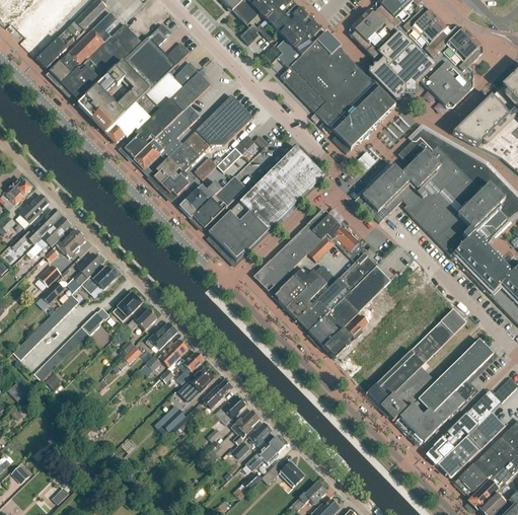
[(0,20),(7,27),(37,0),(0,0),(0,20)]
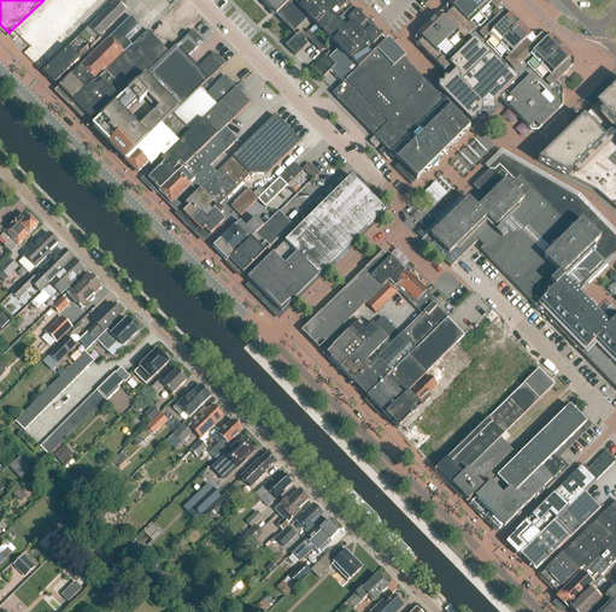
[(128,1),(127,0),(111,0),(87,25),(98,35),(125,7),(123,5),(128,1)]
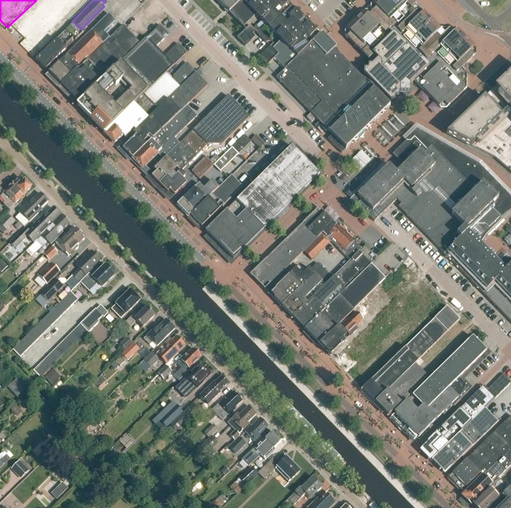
[(318,31),(287,0),(217,0),(224,6),(230,0),(236,0),(227,9),(245,27),(236,35),(244,43),(253,34),(251,32),(254,29),(265,40),(266,40),(268,39),(269,39),(270,40),(271,41),(258,54),(266,62),(273,56),(283,67),(318,31)]
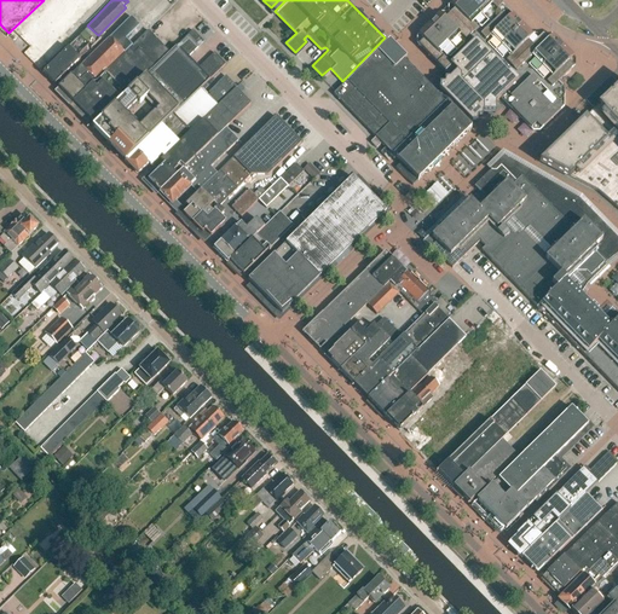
[(449,0),(416,32),(416,42),(449,75),(446,76),(443,76),(443,80),(443,81),(442,81),(438,81),(438,85),(437,86),(450,100),(448,103),(462,117),(468,123),(471,120),(475,120),(475,115),(475,114),(480,114),(480,110),(480,109),(481,109),(494,109),(494,100),(500,94),(504,99),(531,127),(538,127),(562,104),(562,91),(562,86),(560,84),(556,79),(573,62),(573,54),(549,30),(530,29),(501,0),(449,0)]
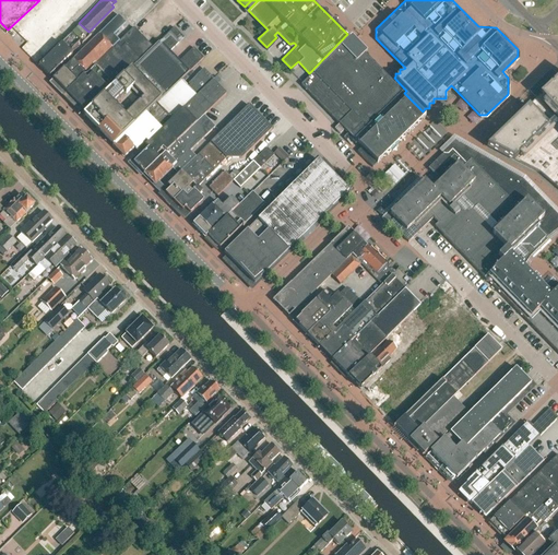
[(118,13),(52,77),(66,91),(119,39),(113,33),(125,20),(118,13)]
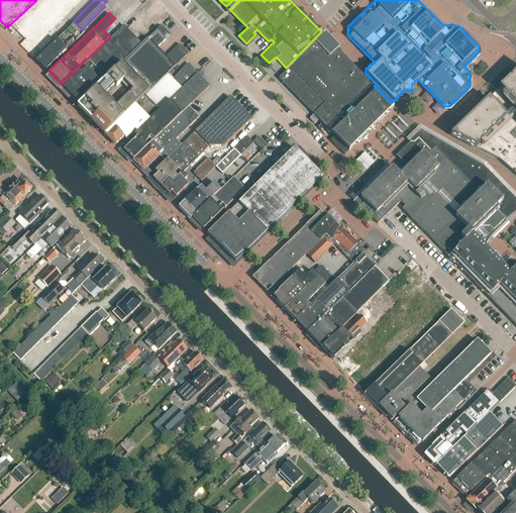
[(82,29),(73,21),(35,59),(45,69),(66,47),(64,45),(73,36),(75,38),(83,30),(82,29)]
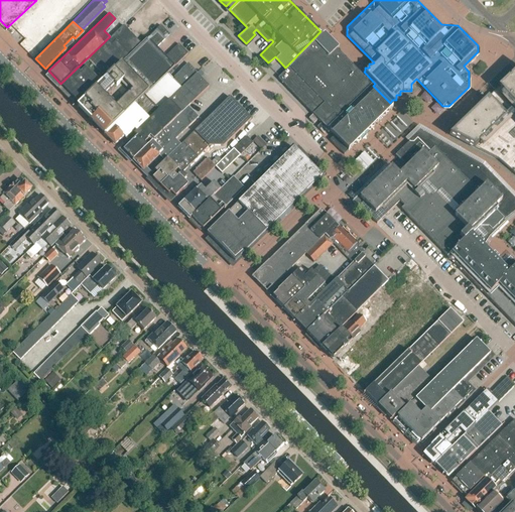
[(110,36),(60,84),(77,100),(108,70),(110,72),(140,41),(122,23),(110,36)]
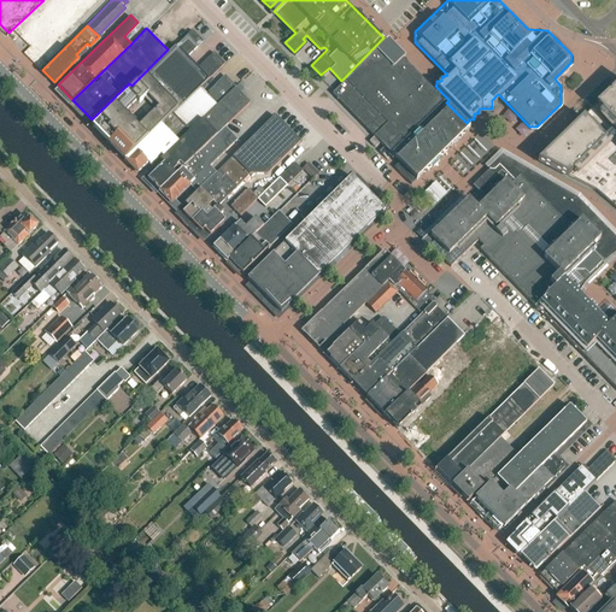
[(91,124),(124,158),(223,62),(212,49),(197,65),(186,54),(201,39),(191,28),(168,49),(91,124)]
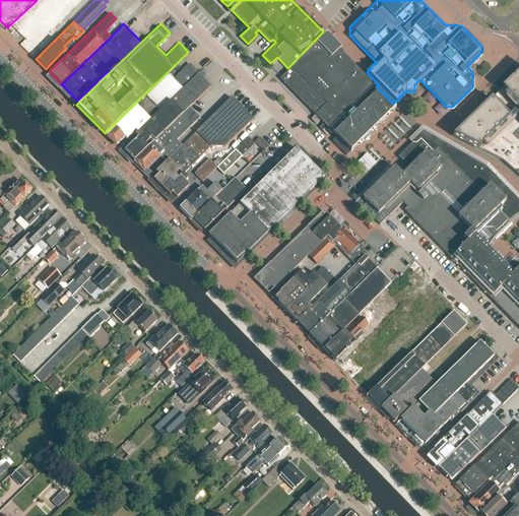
[(333,42),(323,31),(287,68),(278,76),(322,121),(318,125),(325,132),(329,128),(335,134),(330,138),(345,152),(349,148),(347,146),(391,103),(387,99),(388,99),(376,86),(378,84),(367,72),(364,69),(362,71),(339,50),(341,47),(335,41),(333,42)]
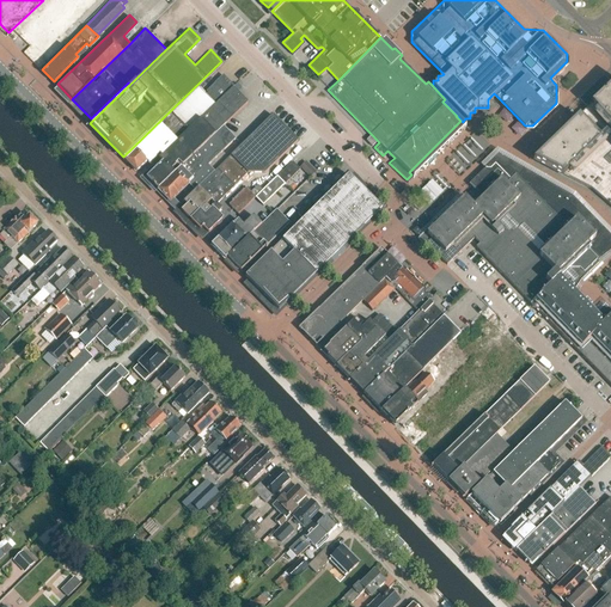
[(214,81),(206,90),(217,100),(232,85),(233,85),(222,74),(215,81),(214,81)]
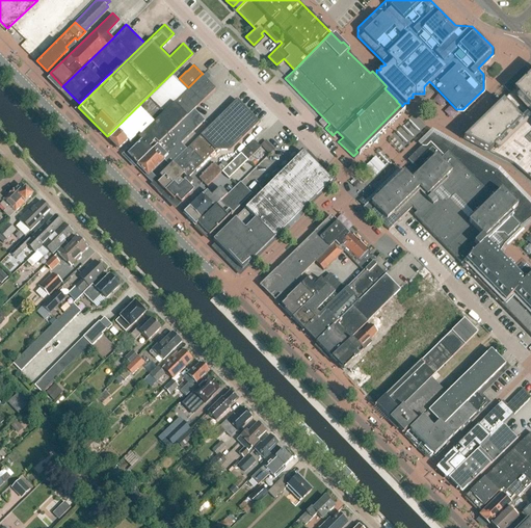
[(530,70),(510,90),(509,91),(509,93),(463,136),(513,162),(530,177),(530,70)]
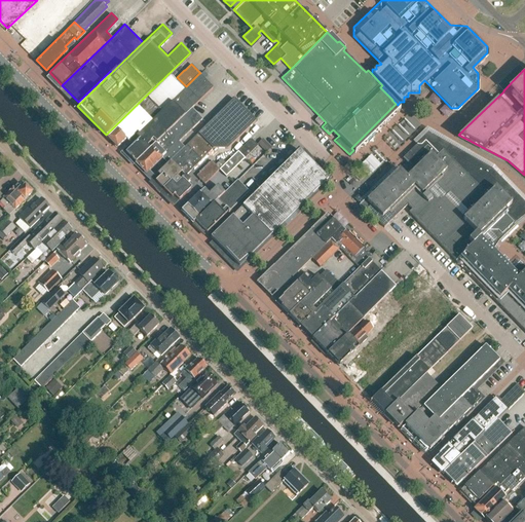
[(213,86),(199,73),(186,86),(184,88),(148,122),(136,135),(139,138),(132,144),(130,143),(123,149),(134,160),(191,107),(213,86)]
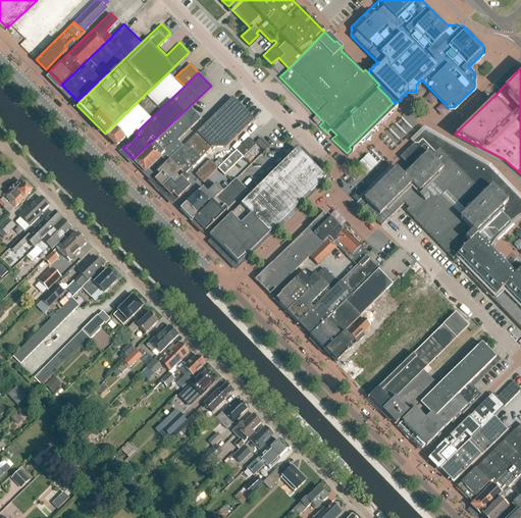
[(183,88),(169,73),(146,96),(146,95),(105,134),(115,145),(124,137),(125,138),(145,119),(147,121),(183,88)]
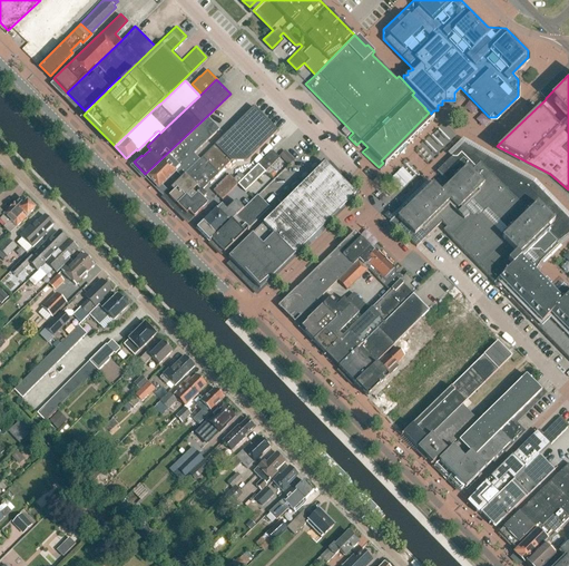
[(200,195),(203,194),(198,189),(231,159),(246,160),(277,130),(253,106),(199,158),(180,176),(165,191),(184,212),(185,211),(190,217),(200,207),(204,207),(206,205),(206,203),(207,202),(200,195)]
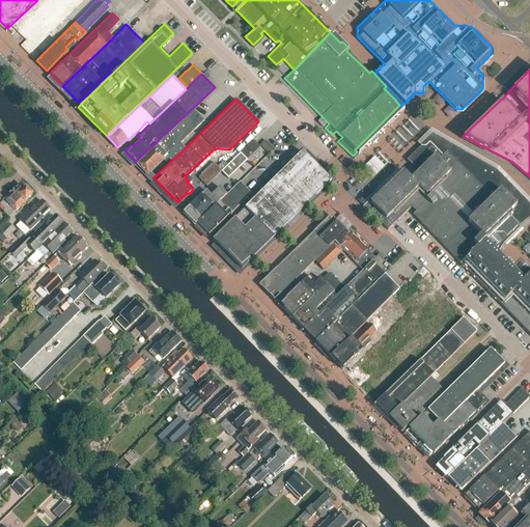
[(193,108),(135,162),(146,173),(163,158),(168,164),(186,147),(179,141),(203,118),(193,108)]
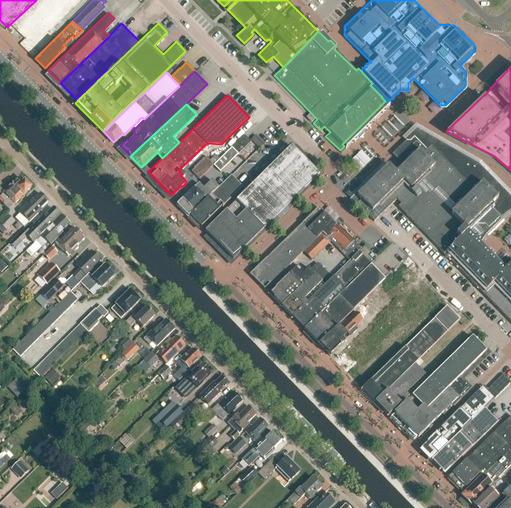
[(485,223),(488,226),(499,215),(500,216),(510,207),(510,194),(478,161),(415,125),(403,137),(405,139),(392,151),(396,155),(403,162),(397,167),(399,169),(397,171),(388,162),(352,197),(356,202),(356,201),(358,203),(373,219),(396,197),(400,202),(398,204),(444,252),(510,320),(510,261),(510,262),(509,264),(497,263),(474,239),(474,234),(469,229),(468,229),(467,228),(463,225),(464,224),(466,227),(470,224),(471,222),(473,223),(475,222),(485,223)]
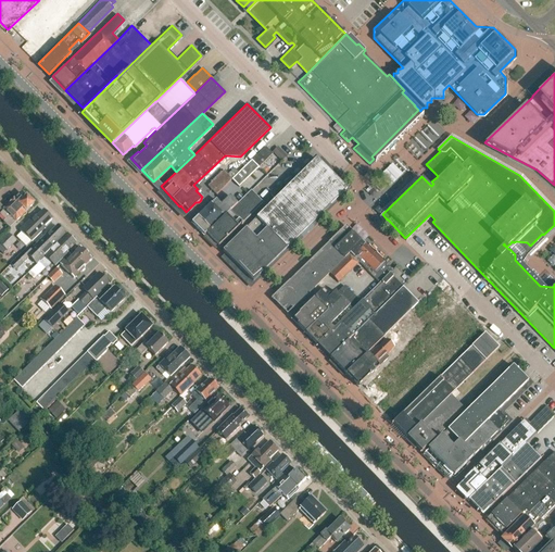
[(238,171),(230,177),(238,184),(272,151),(264,143),(238,171)]
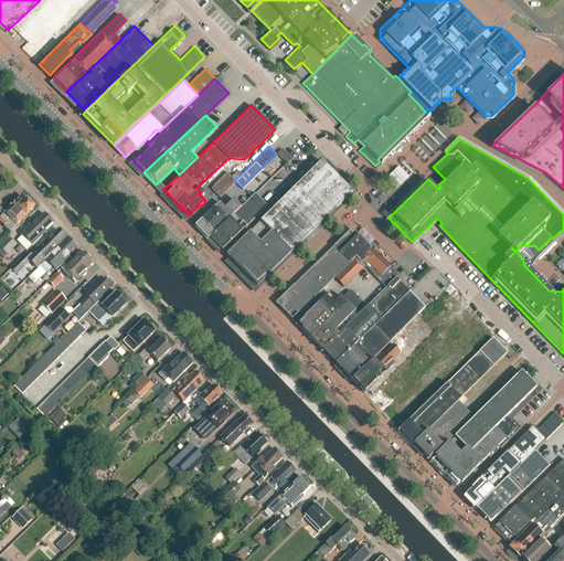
[(285,161),(290,156),(282,146),(276,151),(285,161)]
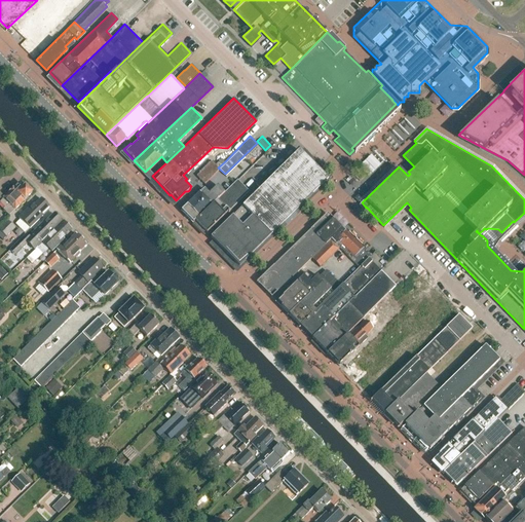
[(299,149),(210,236),(236,264),(326,177),(299,149)]
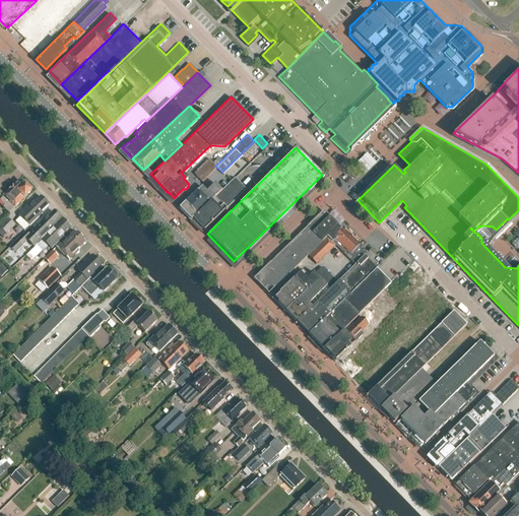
[(217,154),(211,160),(215,165),(221,159),(217,154)]
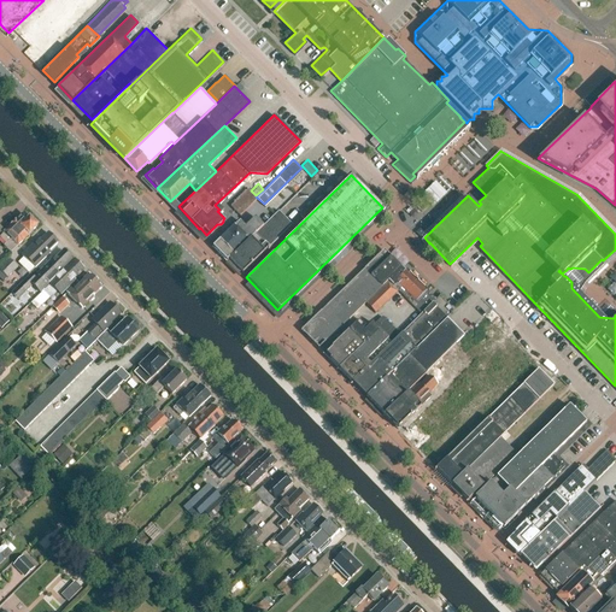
[(239,213),(256,196),(247,187),(229,204),(239,213)]
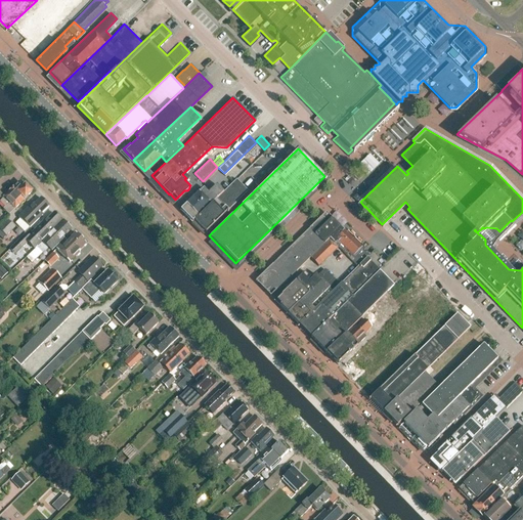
[(258,185),(266,177),(262,173),(254,181),(258,185)]
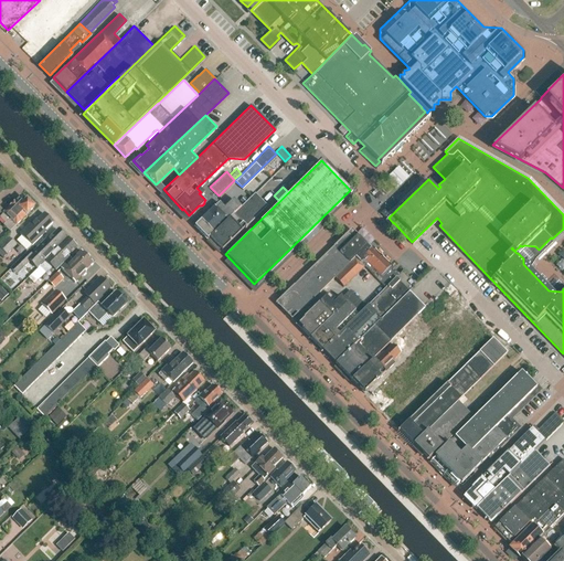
[(246,199),(240,205),(209,235),(221,249),(224,245),(224,246),(226,244),(225,244),(243,226),(244,228),(246,225),(245,225),(266,204),(254,191),(249,196),(246,199)]
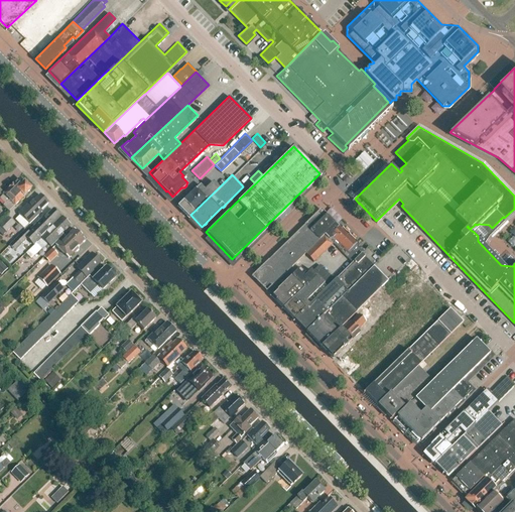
[(29,187),(28,185),(28,184),(28,183),(27,182),(26,182),(25,182),(23,180),(22,181),(18,176),(13,181),(12,181),(7,186),(8,187),(0,194),(0,197),(3,201),(2,203),(7,209),(29,187)]
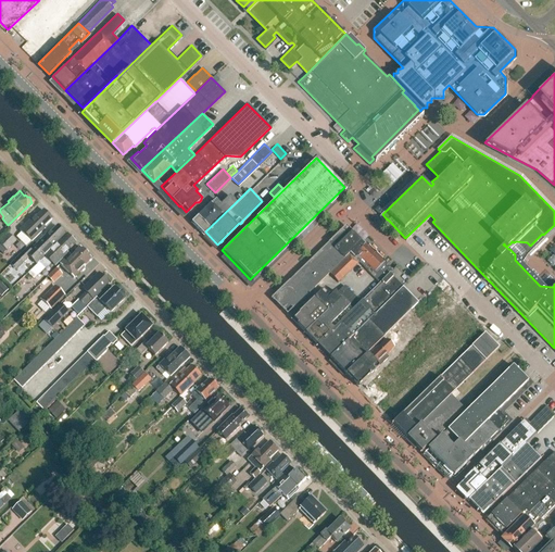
[(205,231),(236,202),(228,195),(221,202),(219,203),(215,198),(211,202),(210,202),(190,221),(203,234),(205,231)]
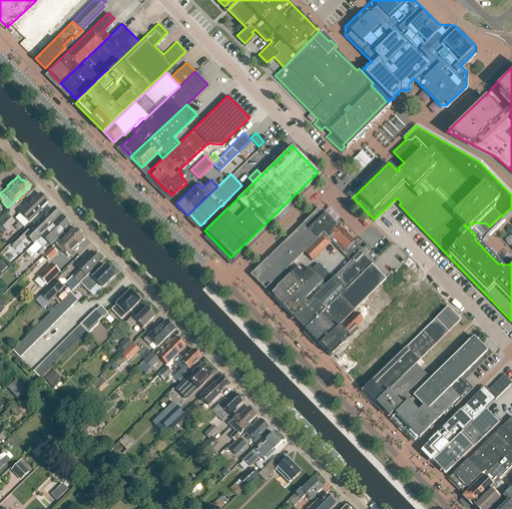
[(18,209),(19,210),(14,215),(22,223),(27,219),(28,219),(40,207),(39,206),(46,199),(45,198),(45,196),(43,195),(42,194),(39,192),(32,198),(30,197),(18,209)]
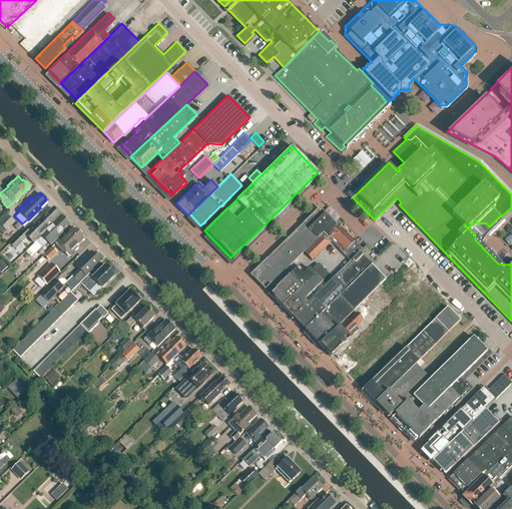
[(25,226),(10,241),(14,246),(26,234),(32,241),(59,214),(51,206),(43,213),(27,228),(25,226)]
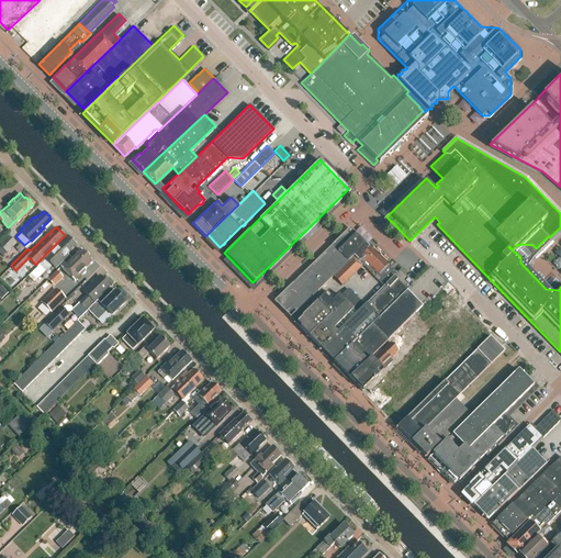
[(346,227),(277,296),(278,296),(278,301),(277,302),(290,315),(352,254),(366,267),(370,264),(359,253),(369,244),(352,229),(351,230),(347,229),(346,227)]
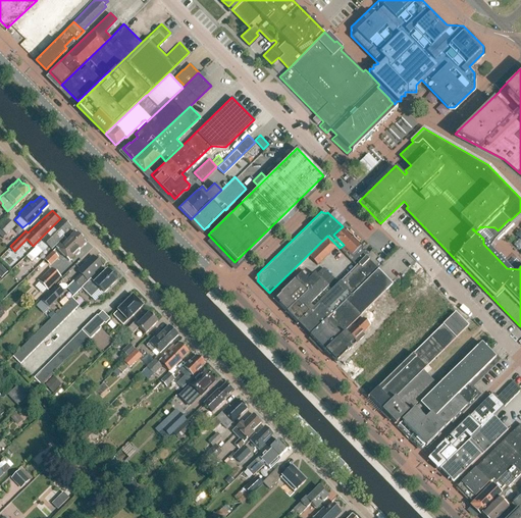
[(0,226),(5,232),(13,223),(6,217),(0,223),(0,226)]
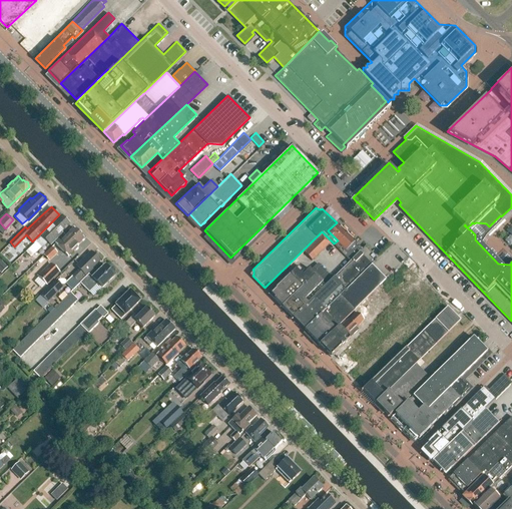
[(30,256),(46,239),(50,242),(62,231),(61,229),(69,221),(61,214),(25,251),(30,256)]
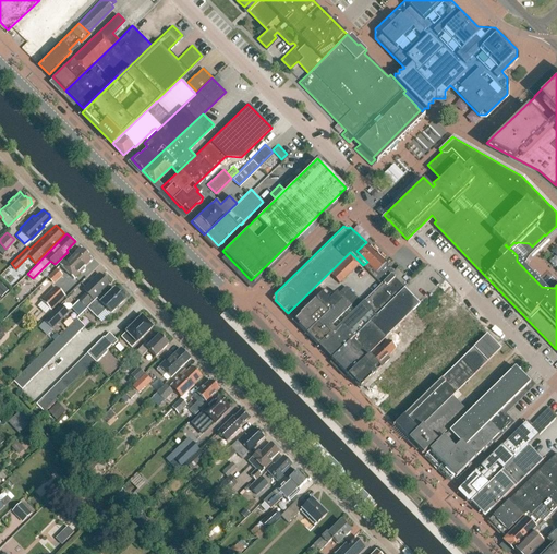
[(367,262),(363,265),(379,281),(389,272),(392,268),(366,241),(366,242),(356,251),(367,262)]
